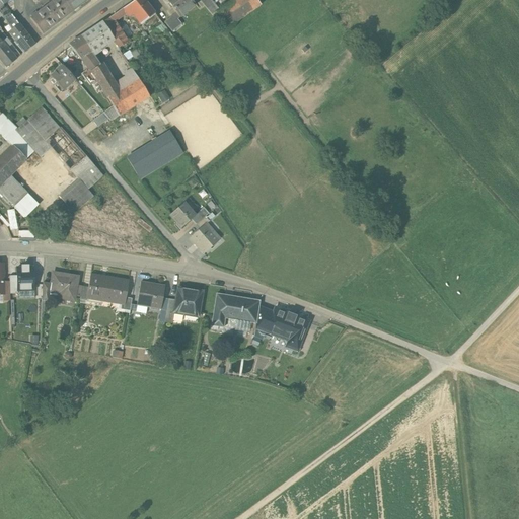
[(0,0),(0,17),(2,16),(5,21),(12,16),(4,6),(0,0)]
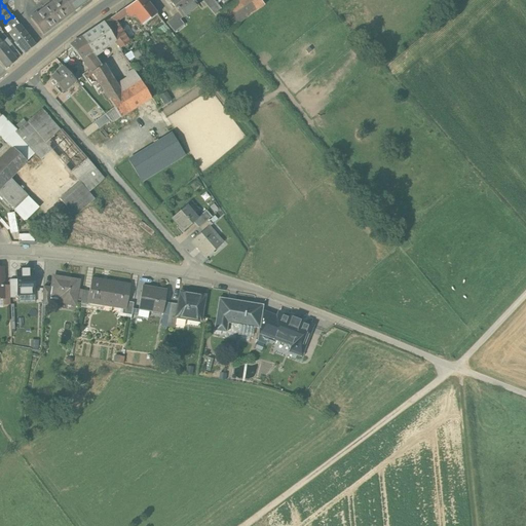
[(73,12),(63,0),(57,0),(31,20),(43,35),(73,12)]
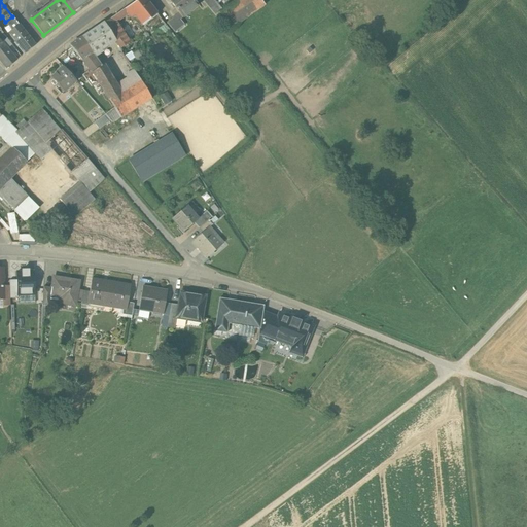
[(63,0),(73,12),(90,0),(63,0)]
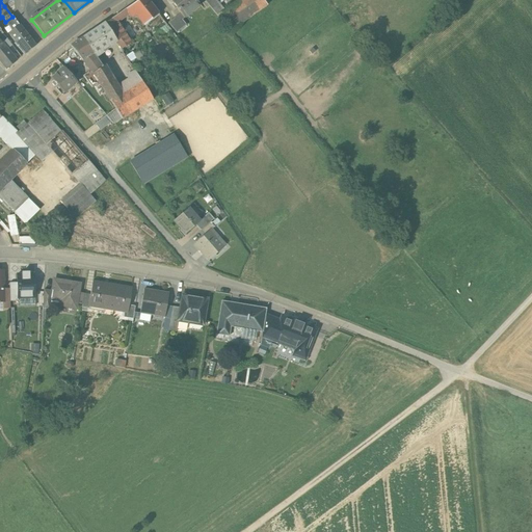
[(145,0),(139,0),(135,3),(159,31),(166,26),(145,0)]
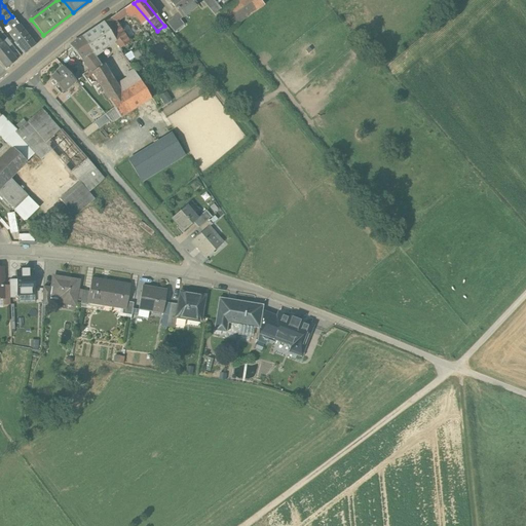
[(192,0),(167,0),(182,19),(197,6),(195,3),(192,0)]
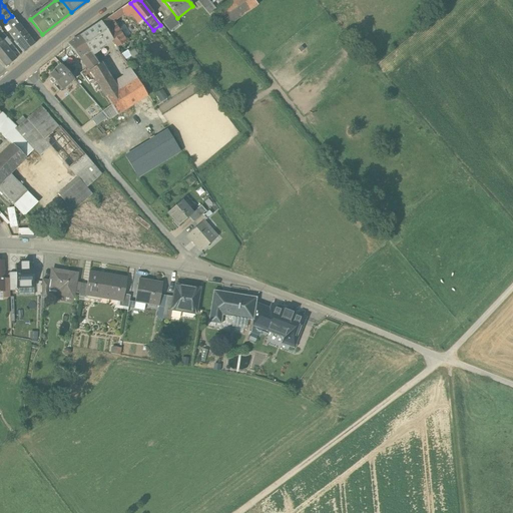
[(251,0),(232,0),(230,2),(242,16),(258,6),(251,0)]
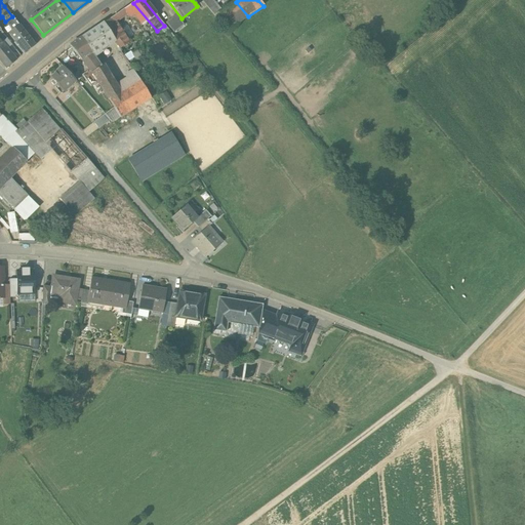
[(236,2),(215,16),(227,32),(248,16),(236,2)]
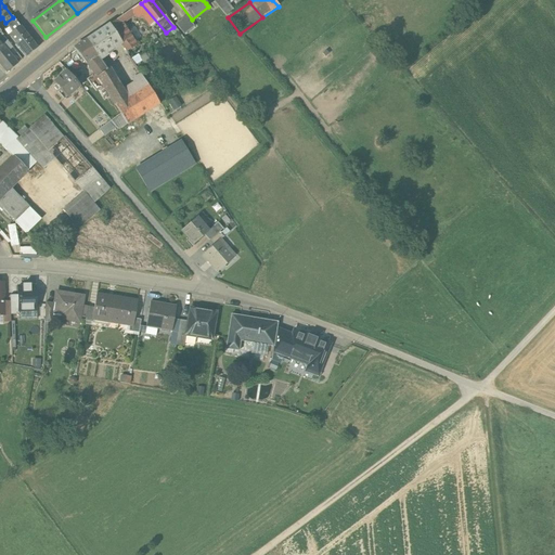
[(166,33),(141,3),(130,11),(130,12),(132,11),(136,13),(134,15),(138,18),(142,16),(155,34),(156,33),(159,38),(166,33)]
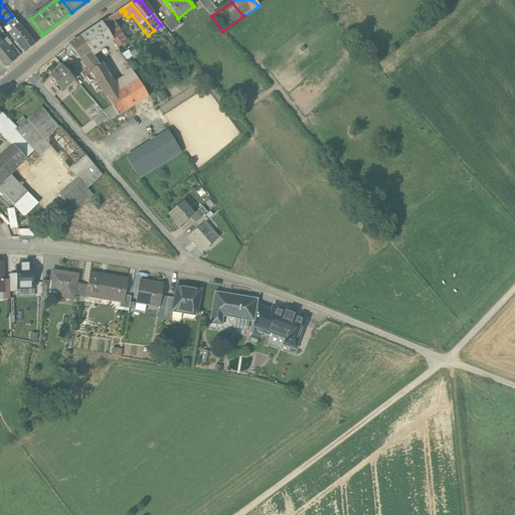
[(34,44),(12,16),(5,21),(13,30),(9,32),(25,52),(34,44)]
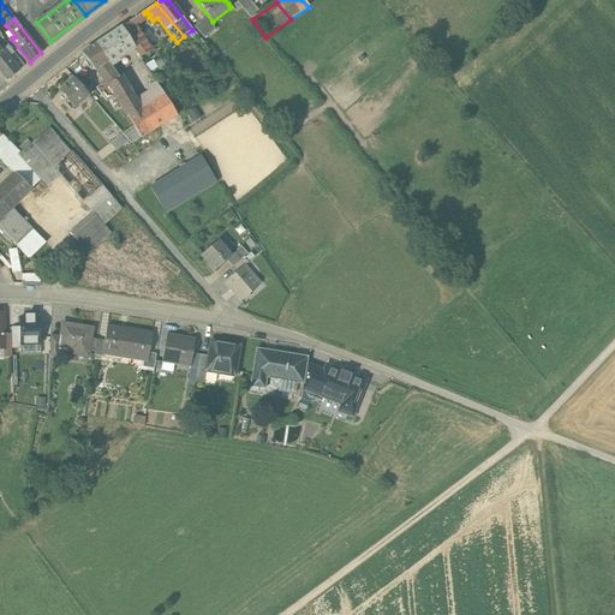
[(207,19),(195,28),(203,39),(215,30),(207,19)]
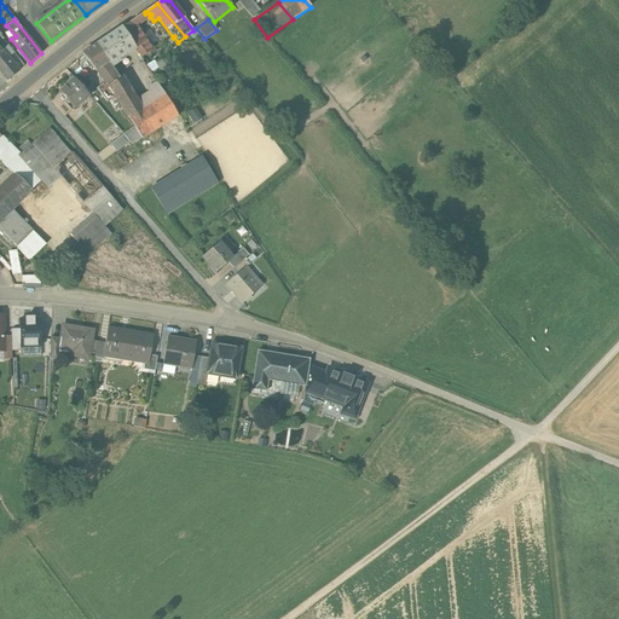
[(152,48),(133,21),(122,27),(137,47),(143,56),(152,48)]
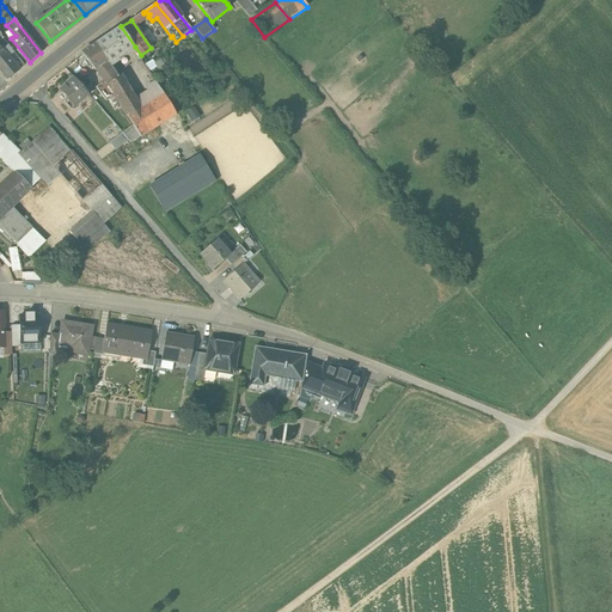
[(135,47),(121,26),(96,44),(110,66),(110,67),(118,61),(117,59),(135,47)]
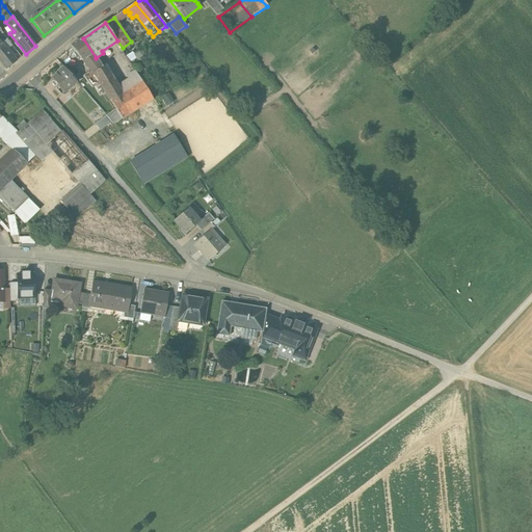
[(96,57),(83,38),(71,46),(90,72),(92,75),(95,74),(94,73),(103,68),(96,58),(96,57)]
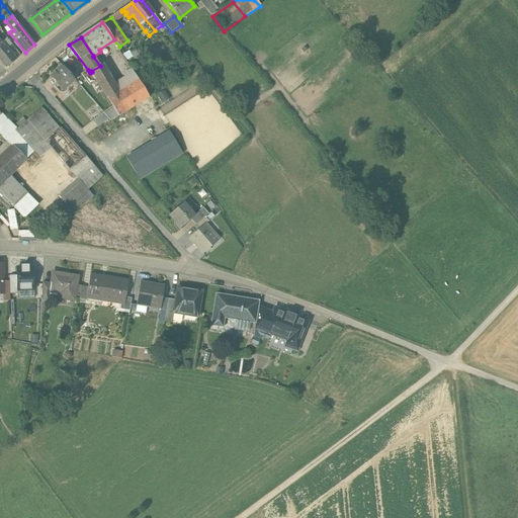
[(15,60),(2,44),(0,44),(0,56),(8,66),(15,60)]
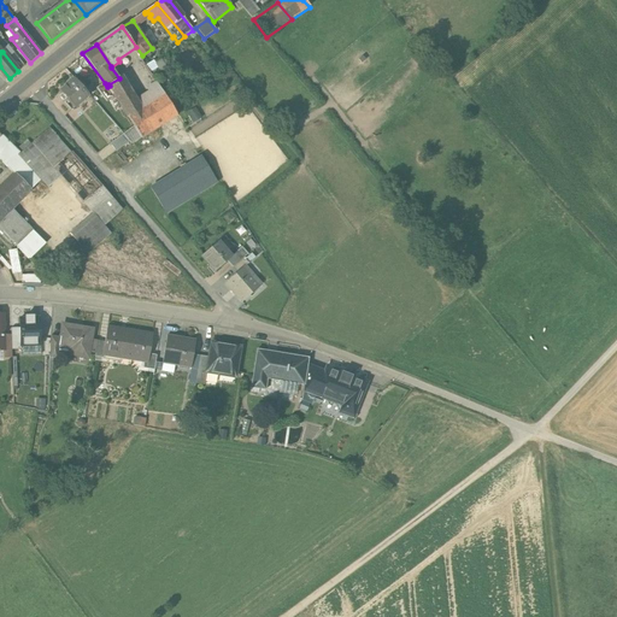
[(165,52),(158,57),(165,68),(174,62),(165,52)]
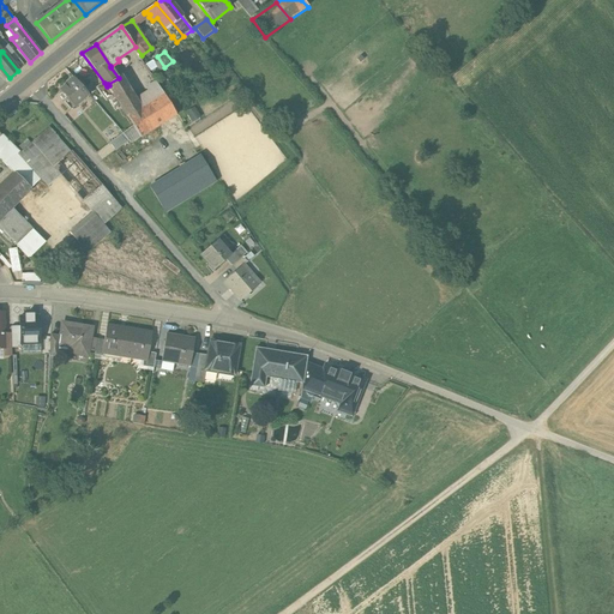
[(144,65),(149,71),(155,67),(151,60),(144,65)]
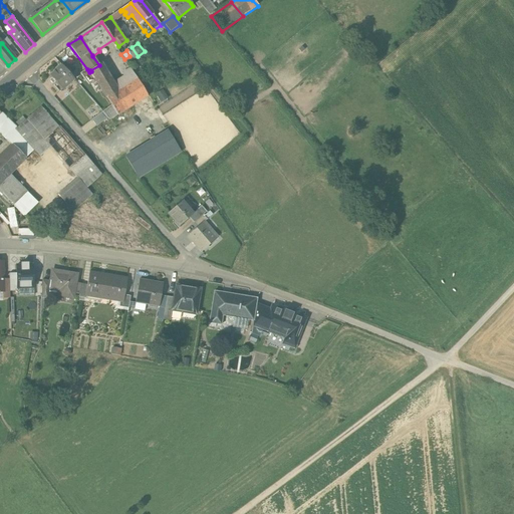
[(127,85),(117,91),(100,64),(99,65),(90,70),(91,71),(96,80),(111,104),(117,114),(139,102),(127,85)]
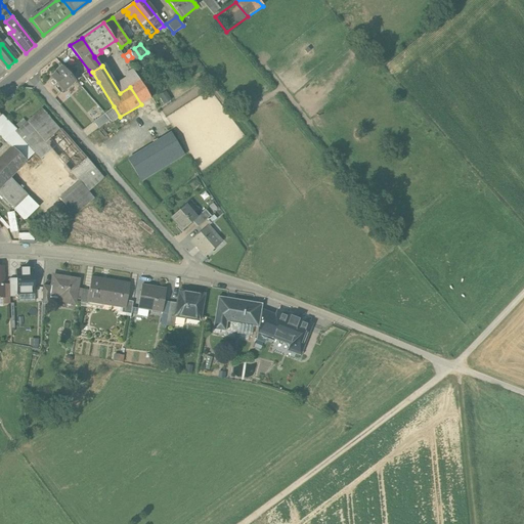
[(76,82),(63,68),(50,79),(63,93),(76,82)]
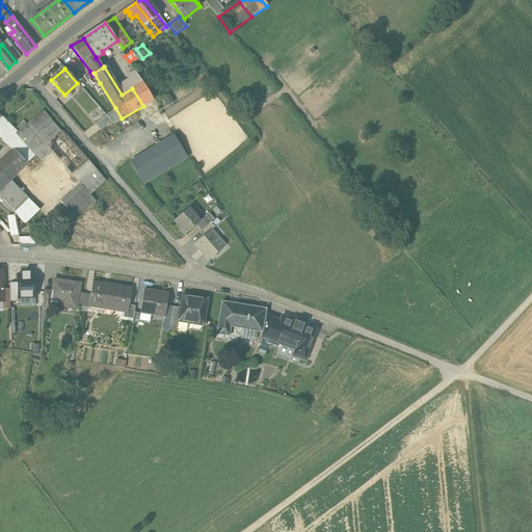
[(90,72),(83,77),(91,88),(100,83),(95,74),(92,75),(90,72)]
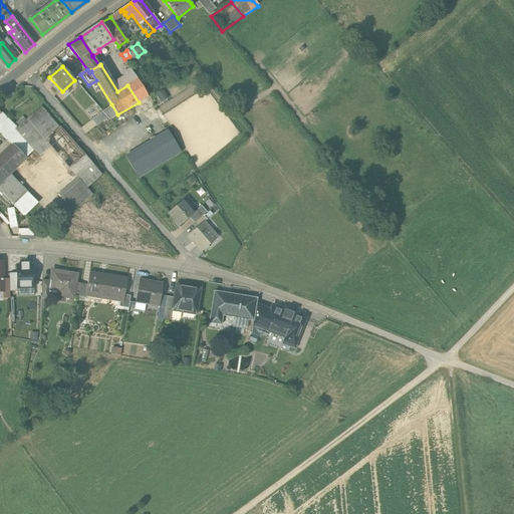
[(148,97),(130,71),(124,73),(126,77),(123,79),(127,85),(139,102),(148,97)]
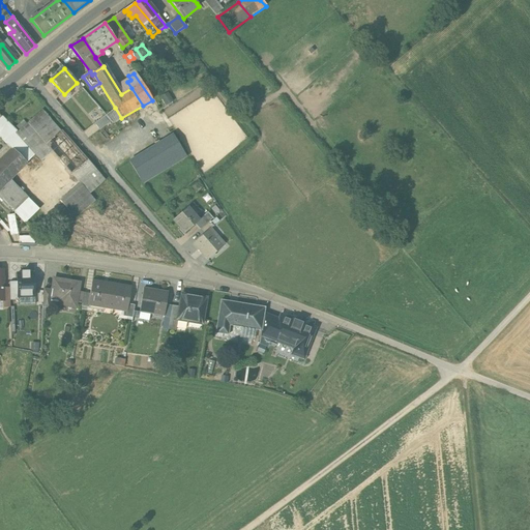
[(121,118),(115,108),(106,115),(112,121),(113,123),(121,118)]
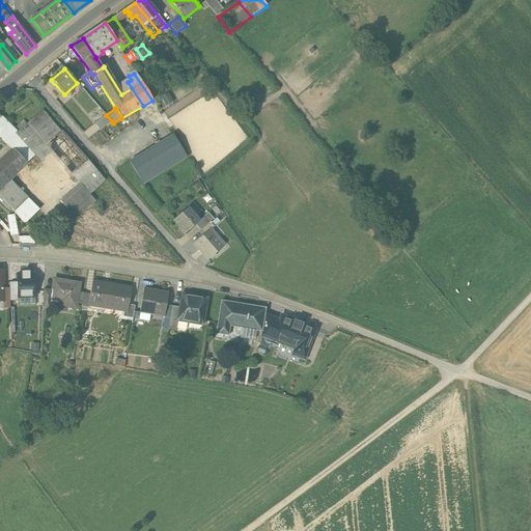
[(93,121),(103,115),(100,109),(90,115),(93,121)]
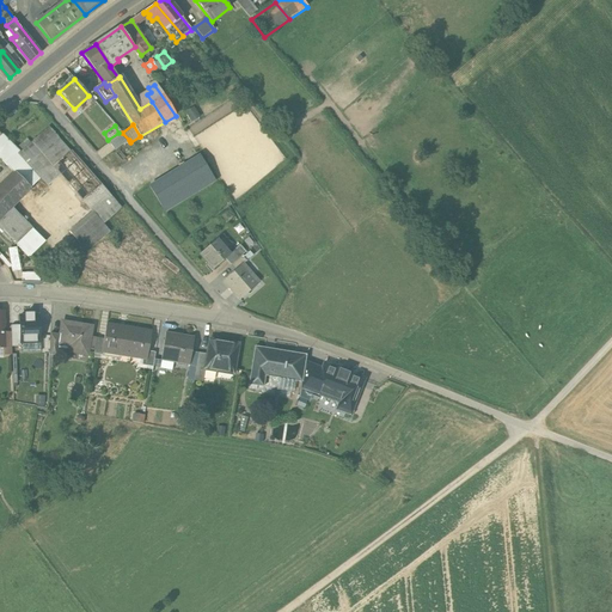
[(48,129),(19,154),(0,133),(0,159),(13,175),(0,188),(0,226),(4,231),(10,225),(17,219),(10,209),(11,208),(14,204),(18,208),(24,202),(22,199),(41,179),(48,187),(60,176),(91,213),(103,226),(120,210),(48,129)]
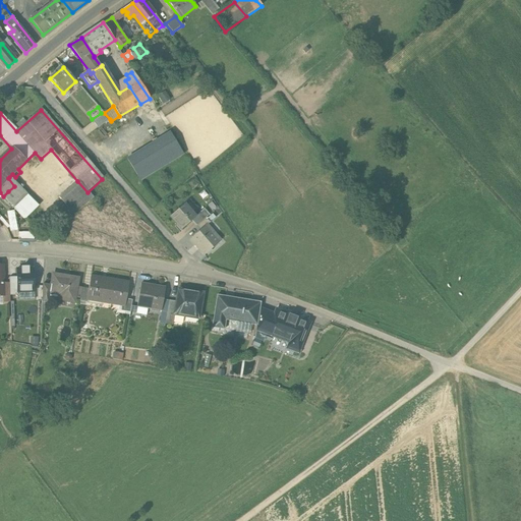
[(104,113),(93,123),(98,128),(110,119),(104,113)]
